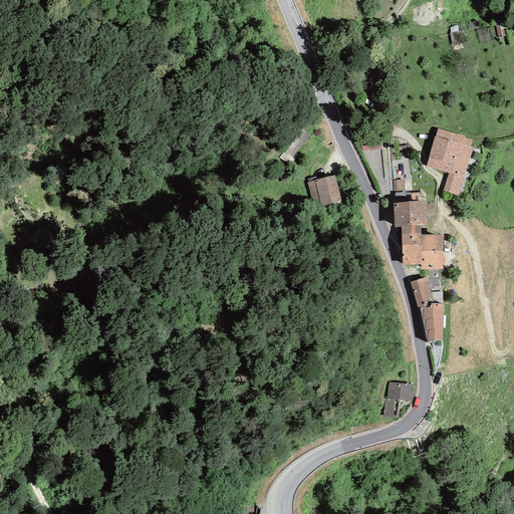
[(464,32),(450,36),(453,48),(467,44),(464,32)]
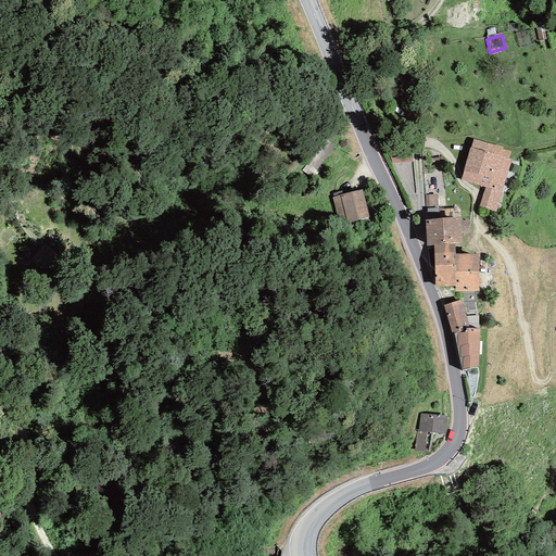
[(460,180),(484,187),(501,192),(510,160),(508,159),(509,151),(503,149),(503,148),(474,140),(471,148),(470,148),(460,180)]
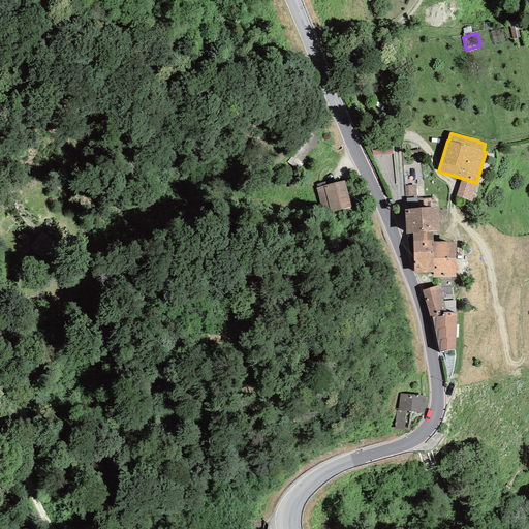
[(477,183),(476,183),(461,178),(456,196),(472,201),(477,183)]
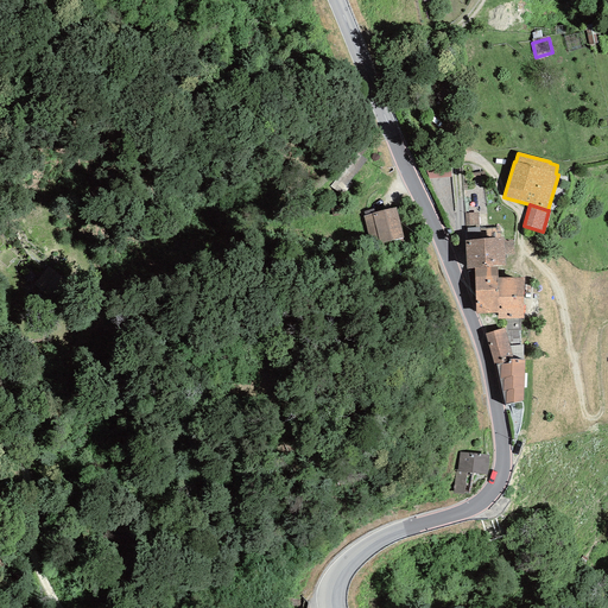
[(396,209),(363,216),(371,247),(403,239),(396,209)]
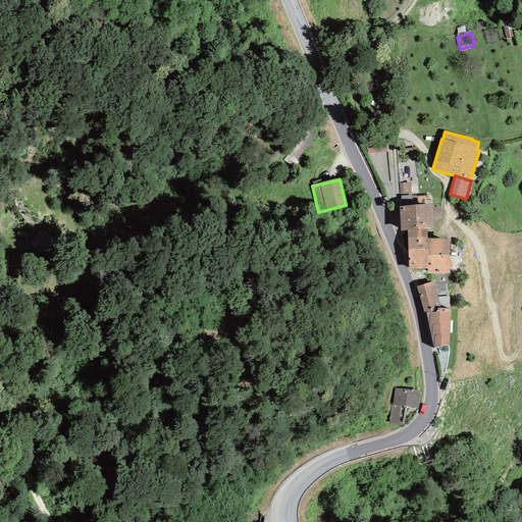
[(431,204),(399,207),(401,231),(407,230),(426,229),(433,228),(431,204)]
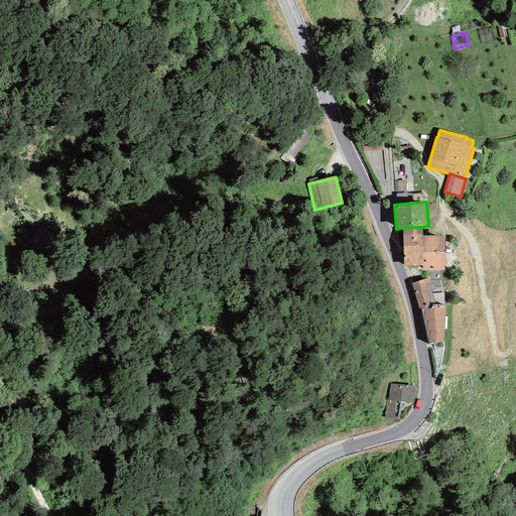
[(421,236),(421,227),(402,228),(403,266),(422,266),(421,236)]
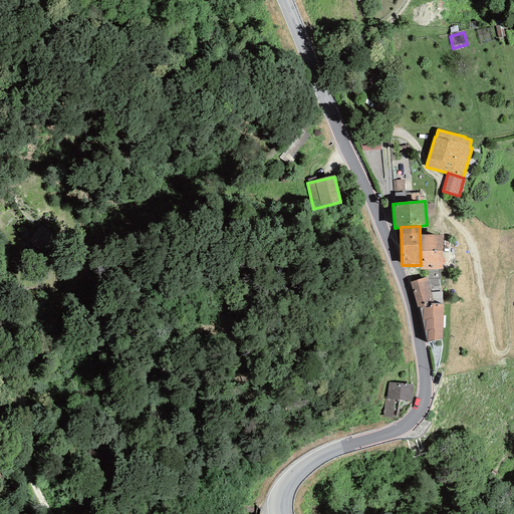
[(30,234),(24,229),(20,234),(26,239),(30,234)]
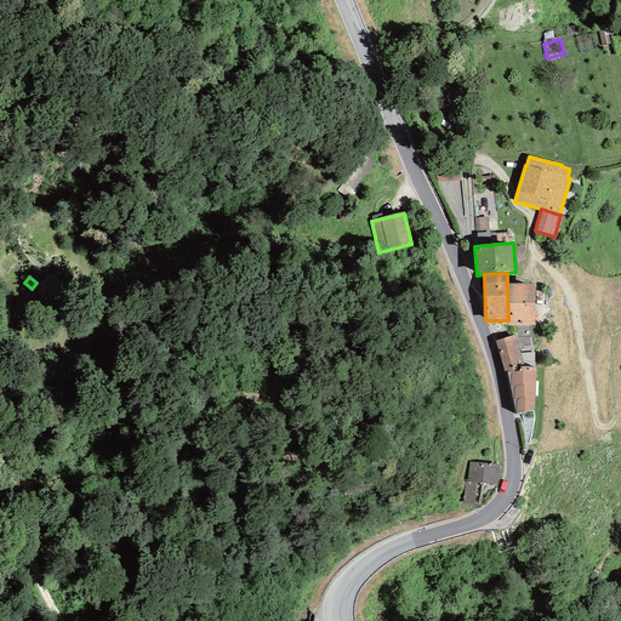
[(535,283),(507,284),(508,320),(508,326),(536,325),(535,283)]
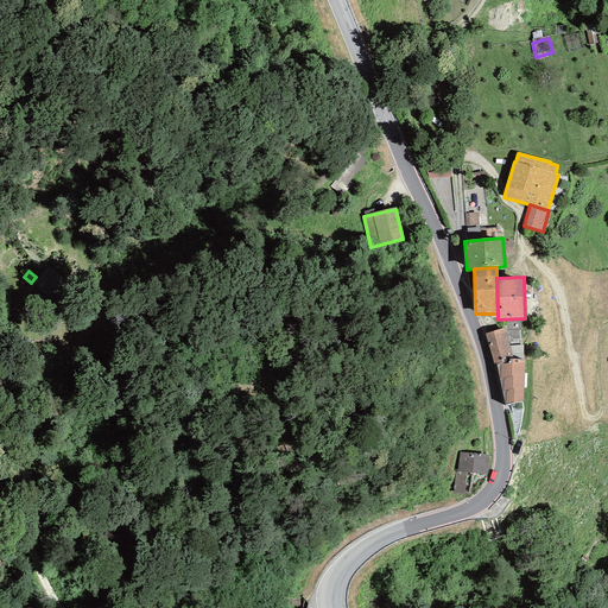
[(489,335),(499,365),(515,360),(506,330),(489,335)]
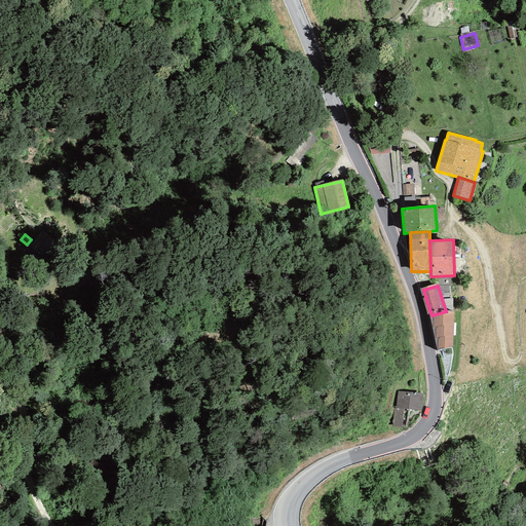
[(446,311),(431,315),(441,348),(456,346),(456,311),(446,311)]
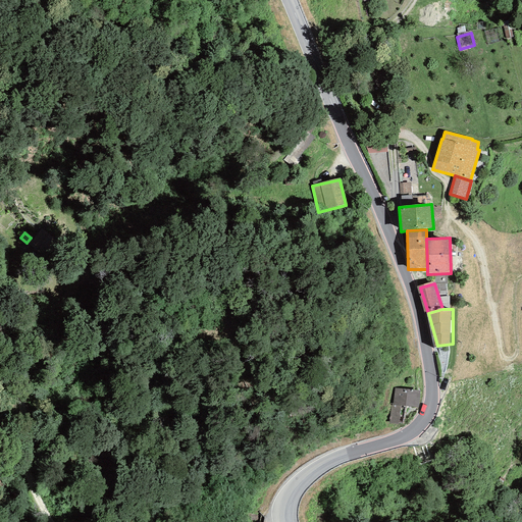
[(424,387),(397,385),(394,421),(406,422),(407,404),(423,406),(424,387)]
